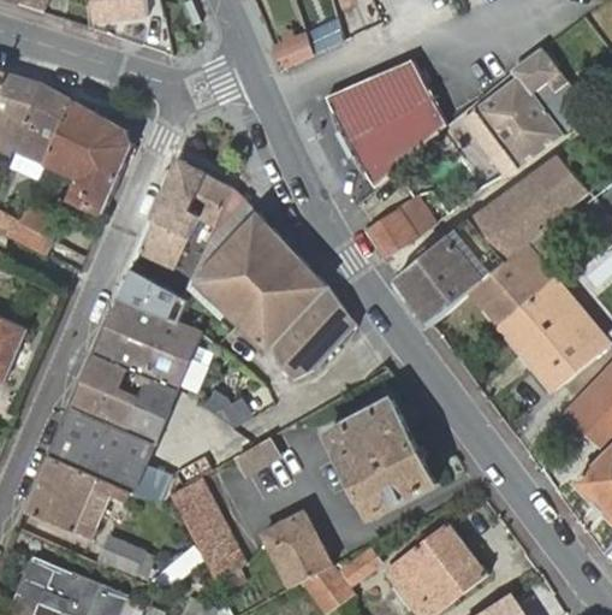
[(91,0),(94,21),(148,13),(146,0),(91,0)]
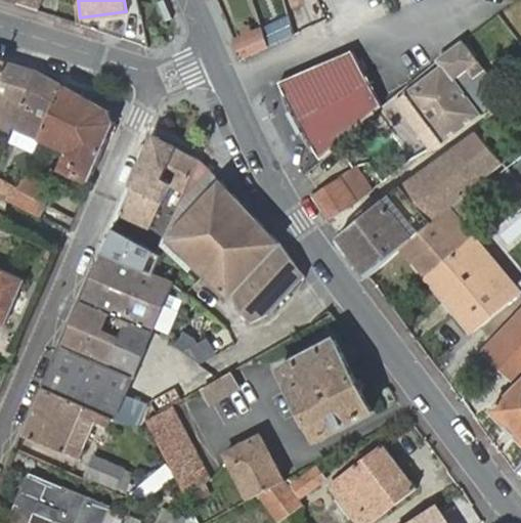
[(268,47),(262,28),(234,40),(243,57),(268,47)]
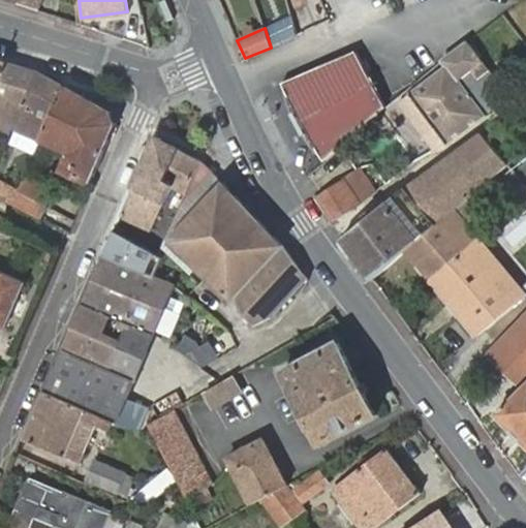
[(466,39),(441,56),(447,67),(402,98),(436,148),(494,106),(474,78),(487,70),(484,66),(473,51),(466,39)]
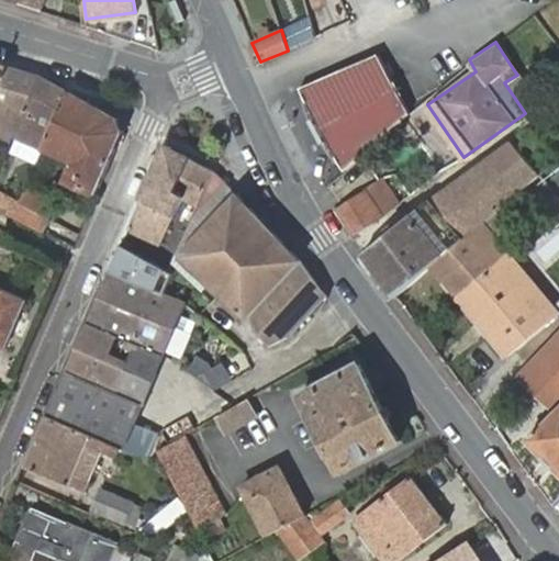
[(515,46),(503,54),(514,70),(526,62),(515,46)]
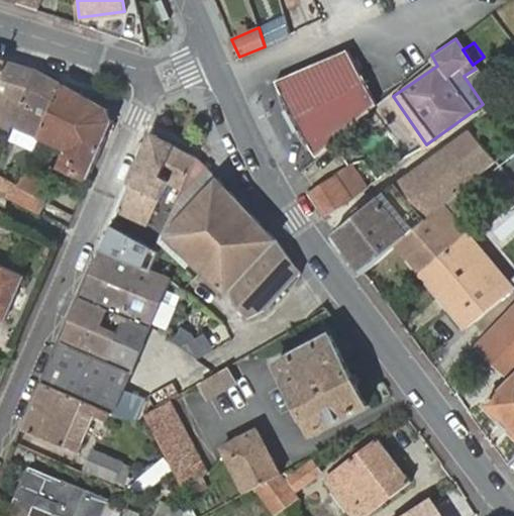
[(307,142),(314,157),(375,103),(346,48),(275,81),(282,94),(283,93),(287,100),(291,101),(306,130),(304,134),(308,142),(307,142)]
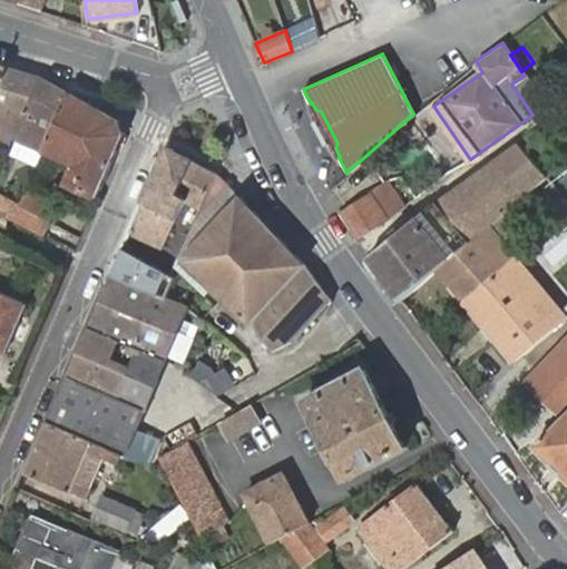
[(46,78),(7,66),(0,80),(0,120),(17,128),(19,121),(49,135),(69,90),(46,78)]
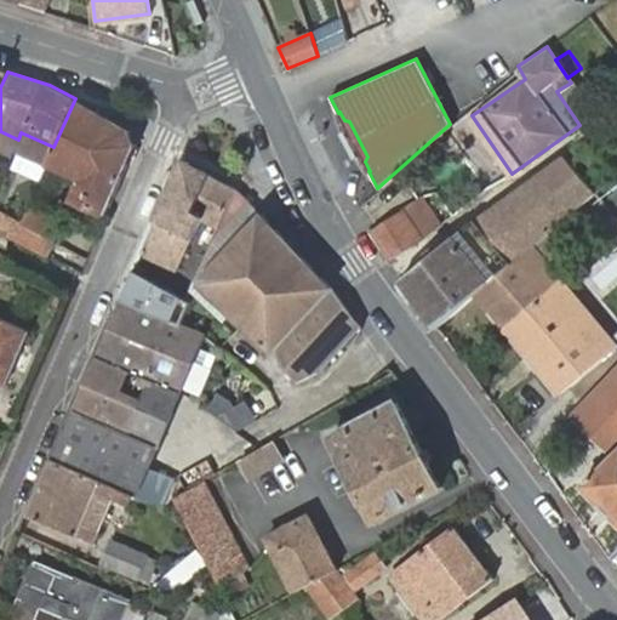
[(580,125),(594,115),(571,83),(556,91),(580,125)]
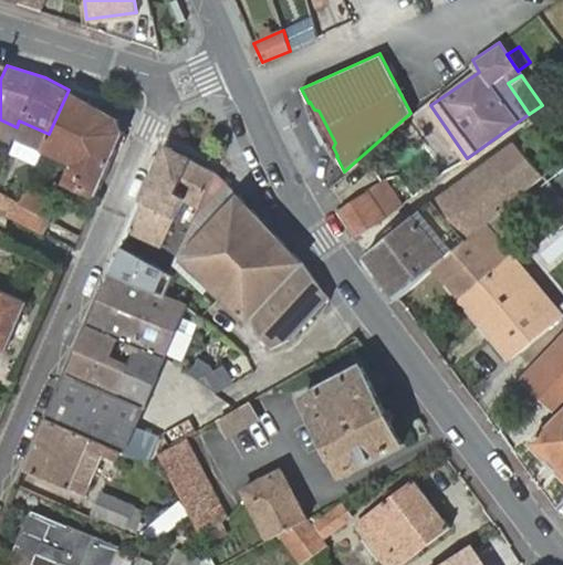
[(120,117),(69,90),(49,134),(44,143),(74,156),(64,179),(96,194),(122,133),(120,117)]
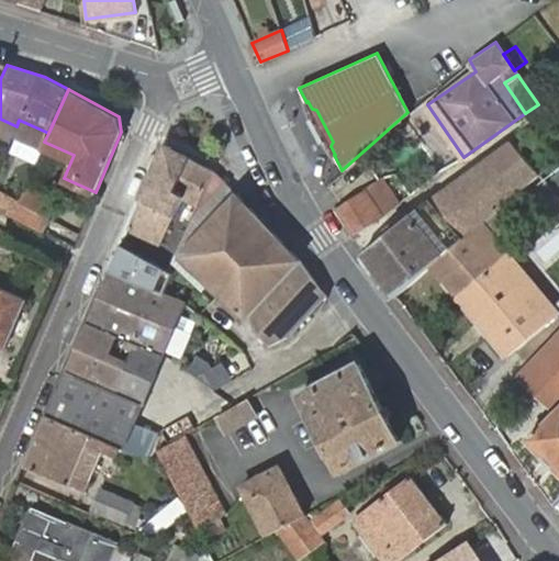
[(372,270),(395,300),(429,269),(483,223),(556,159),(528,125),(522,130),(536,149),(536,152),(526,160),(509,139),(423,202),(364,255),(372,270)]
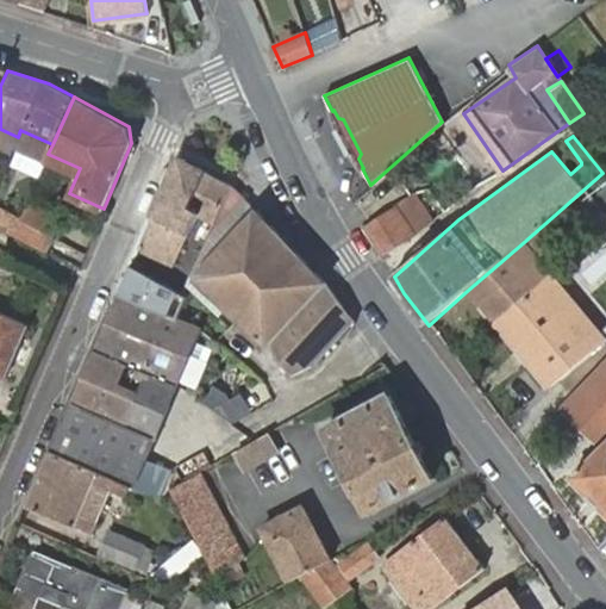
[(213,222),(230,184),(177,155),(137,248),(173,265),(198,213),(213,222)]
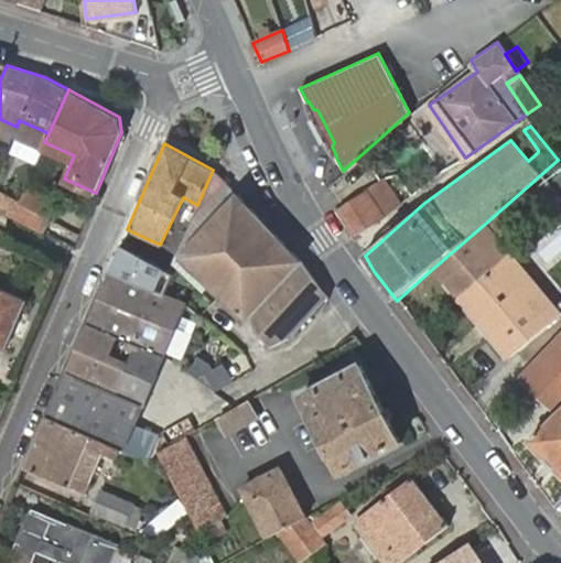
[(7,188),(20,195),(27,182),(12,174),(7,188)]
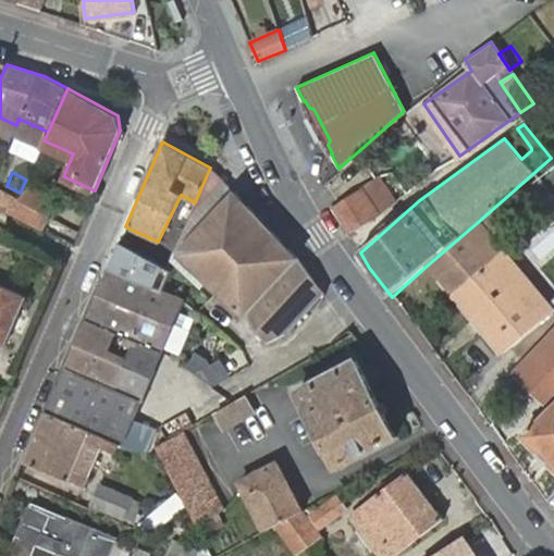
[(20,193),(16,200),(48,215),(58,194),(26,180),(20,193)]
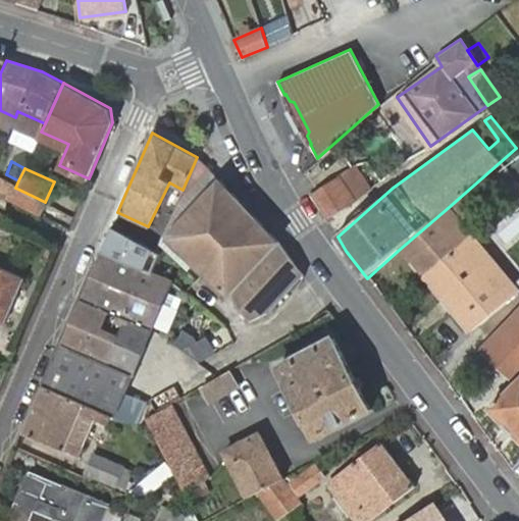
[(336,174),(309,193),(326,220),(353,201),(336,174)]
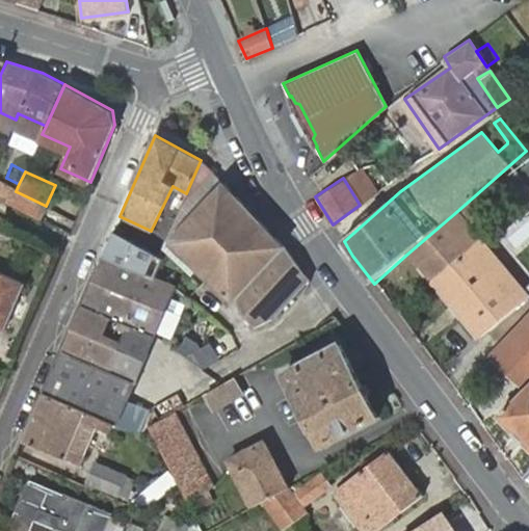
[(0,197),(41,217),(46,206),(16,191),(0,183),(0,197)]
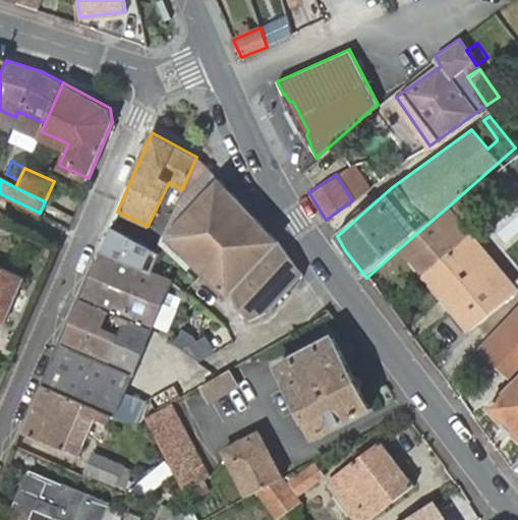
[(200,272),(226,299),(229,297),(249,321),(272,306),(302,273),(280,242),(219,179),(174,222),(168,237),(200,272)]
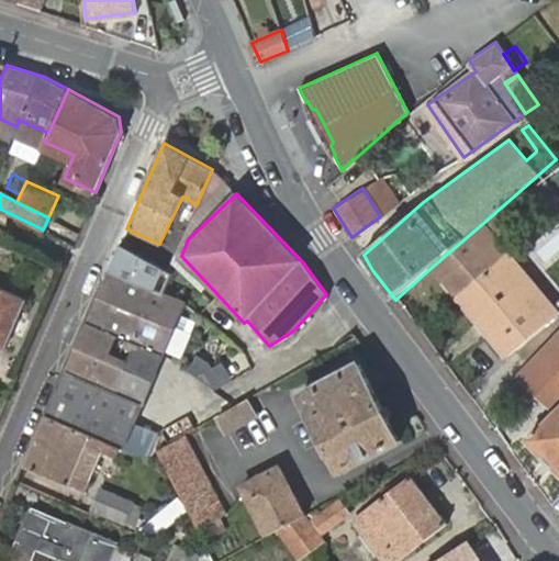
[(558,313),(483,223),(429,269),(507,359),(558,313)]
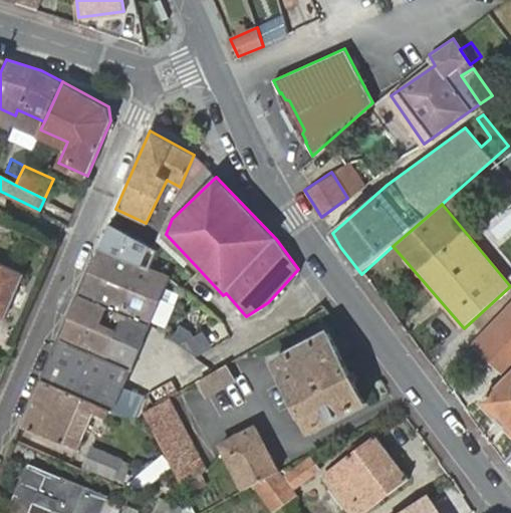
[(138,238),(109,224),(99,247),(148,267),(157,248),(153,246),(138,238)]
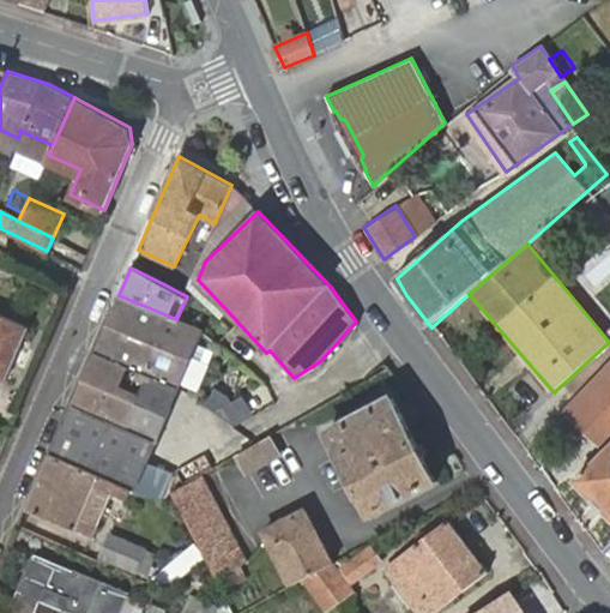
[(119,295),(95,350),(177,385),(200,331),(176,319),(119,295)]
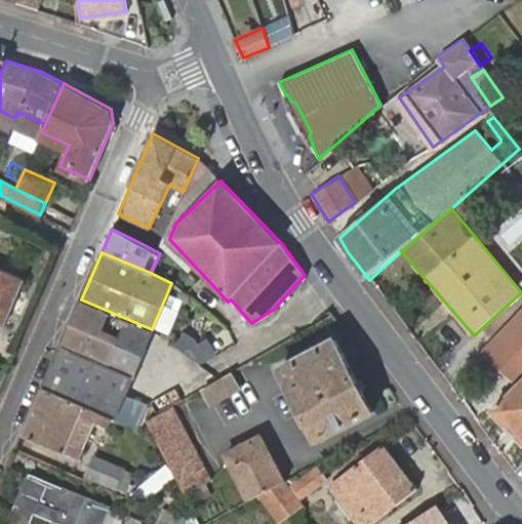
[(0,324),(3,326),(24,278),(0,267),(0,324)]
